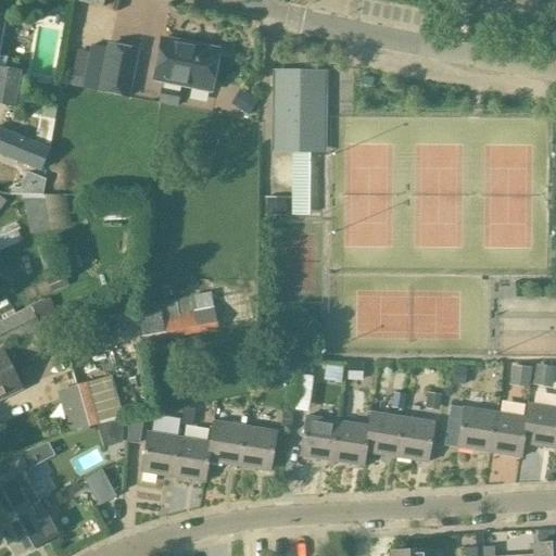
[(22,71),(20,71),(0,66),(0,49),(5,17),(0,16),(0,104),(15,108),(22,71)]
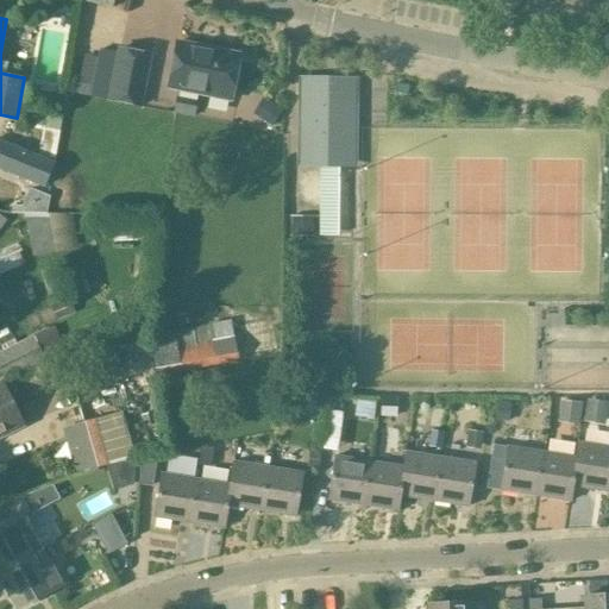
[(232,100),(240,56),(177,43),(169,88),(232,100)]
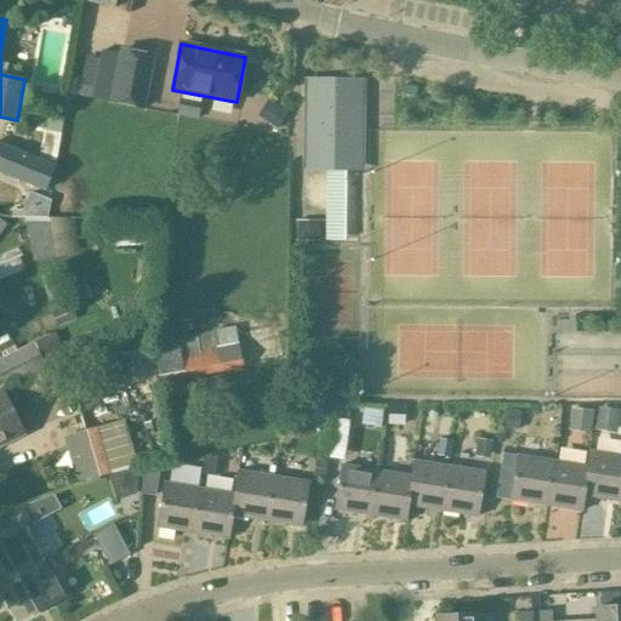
[(143,109),(154,57),(123,51),(113,103),(143,109)]
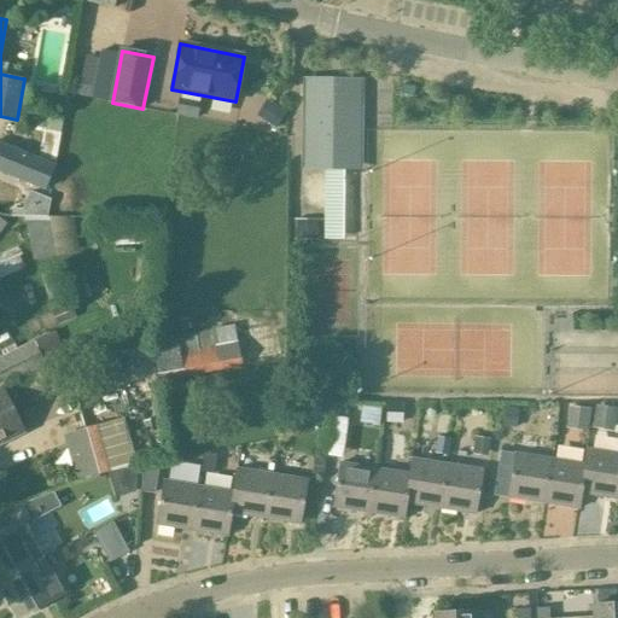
[(305,83),(305,100),(305,165),(359,165),(359,83),(305,83)]
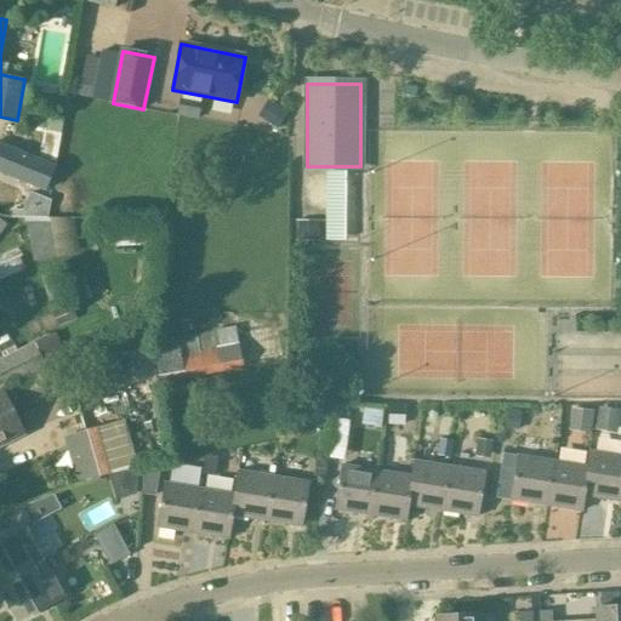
[(0,143),(0,170),(44,188),(53,166),(0,143)]
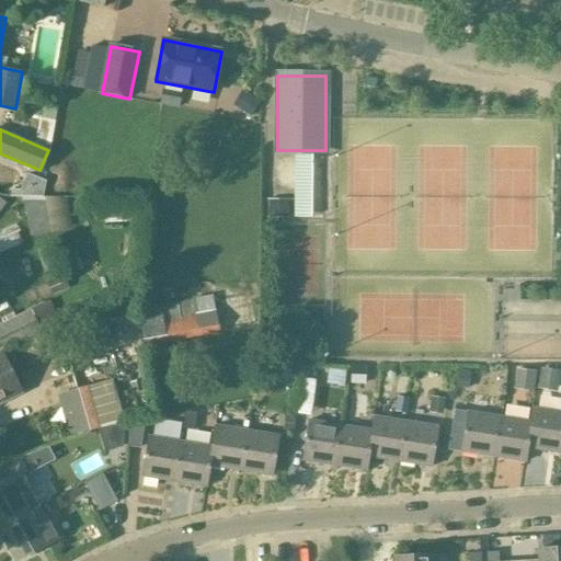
[(296,153),(295,215),(311,215),(313,153),(296,153)]
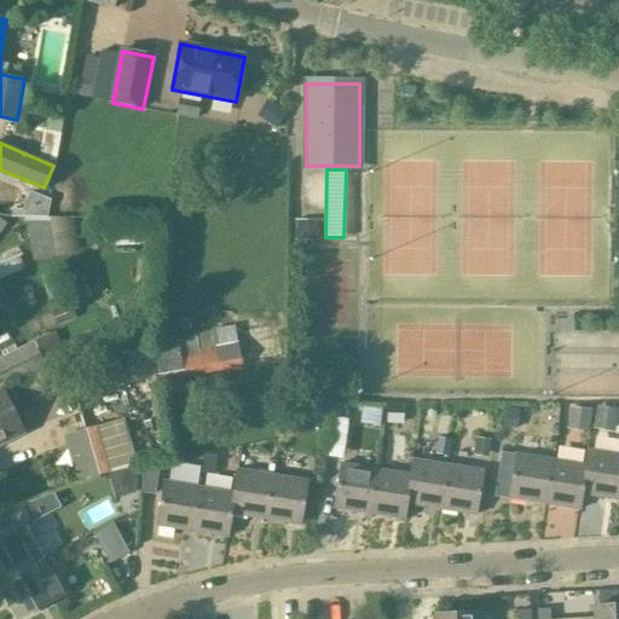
[(48,221),(28,223),(30,256),(77,254),(76,215),(47,217),(48,221)]
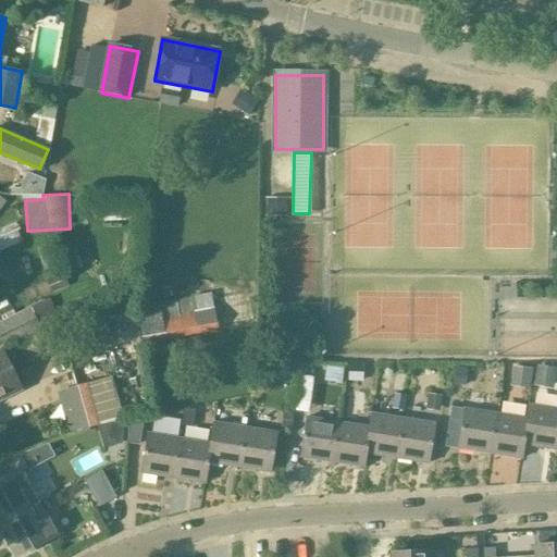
[(69,348),(50,298),(31,307),(0,322),(0,337),(5,348),(15,344),(26,364),(50,355),(69,348)]
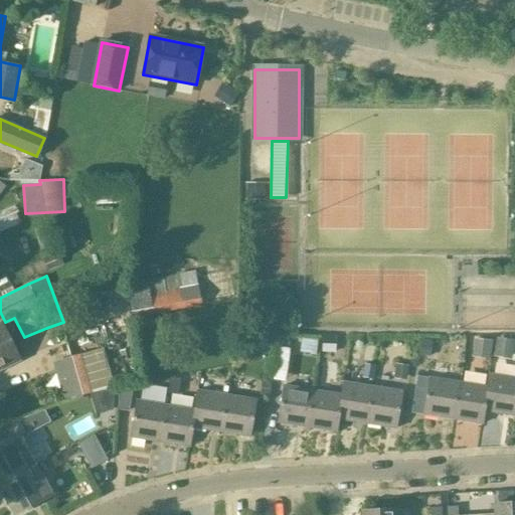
[(201,306),(197,284),(132,296),(137,318),(201,306)]
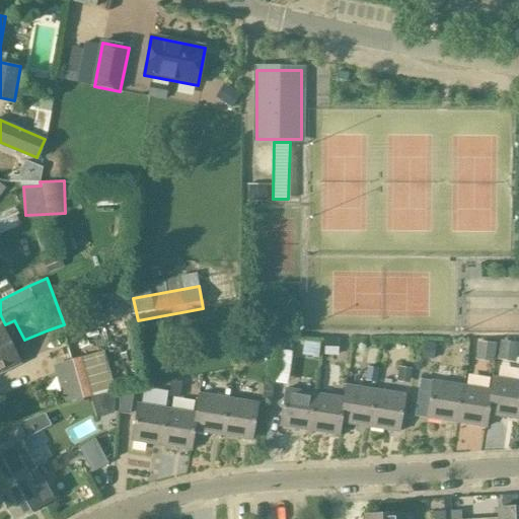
[(0,372),(19,363),(1,324),(0,324),(0,372)]
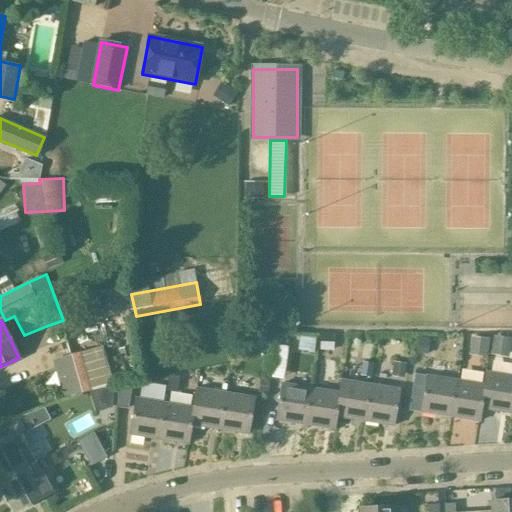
[(487,362),(489,336),(468,335),(465,368),(476,369),(477,361),(487,362)]
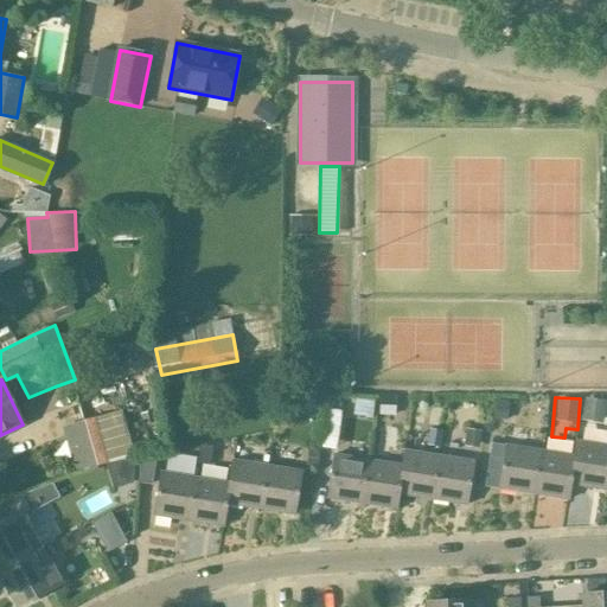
[(604,420),(605,398),(582,397),(581,419),(604,420)]
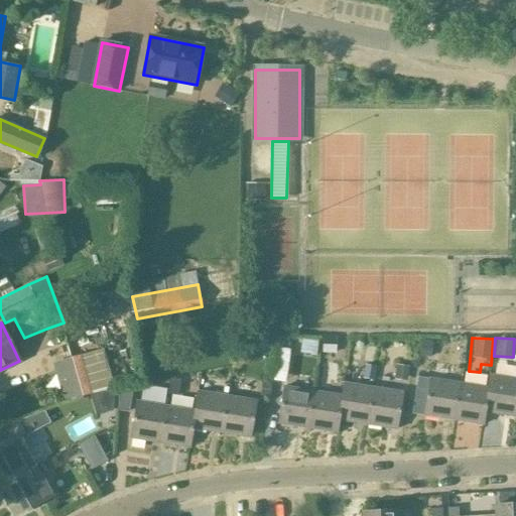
[(62,399),(114,386),(104,348),(52,361),(62,399)]
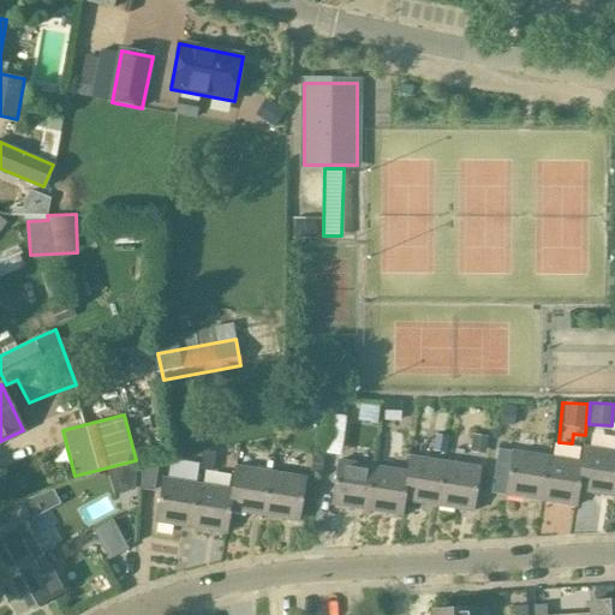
[(614,448),(584,445),(581,461),(577,488),(578,488),(613,494),(614,475),(614,448)]
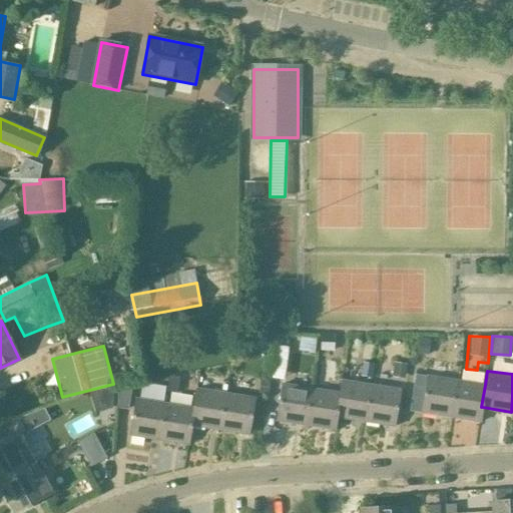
[(409,410),(451,417),(457,380),(416,374),(409,410)]
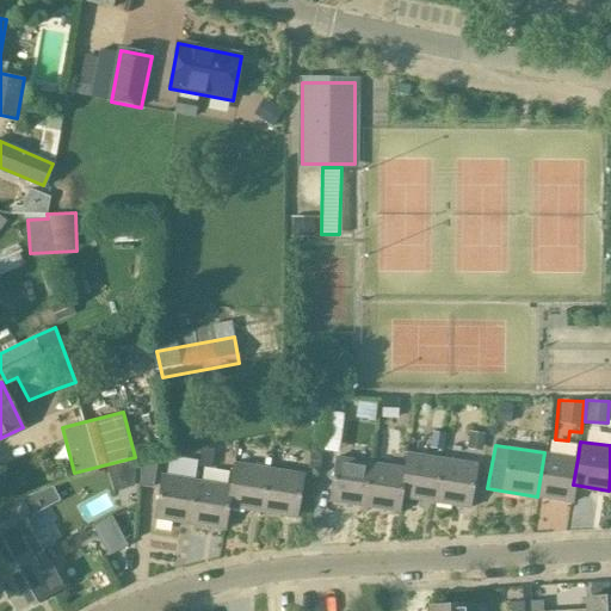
[(399,498),(400,498),(433,504),(440,458),(406,452),(403,469),(399,498)]
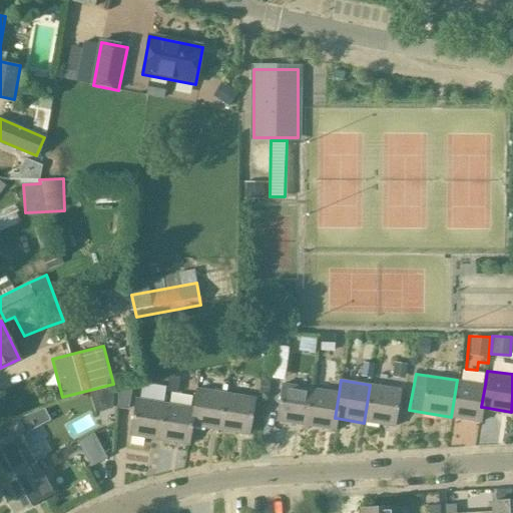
[(480,422),(482,407),(481,407),(485,385),(457,380),(451,417),(480,422)]
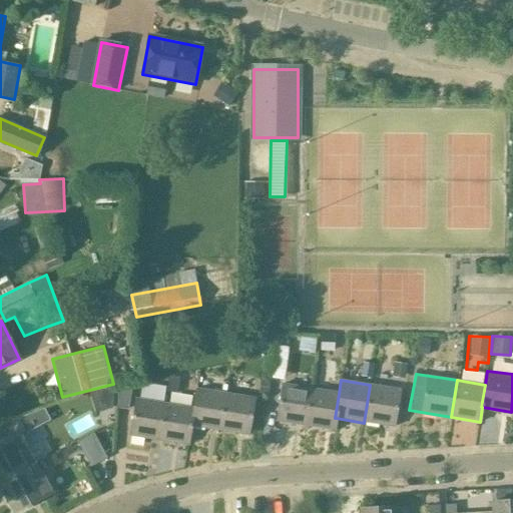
[(276,421),(305,426),(311,389),(282,384),(276,421)]
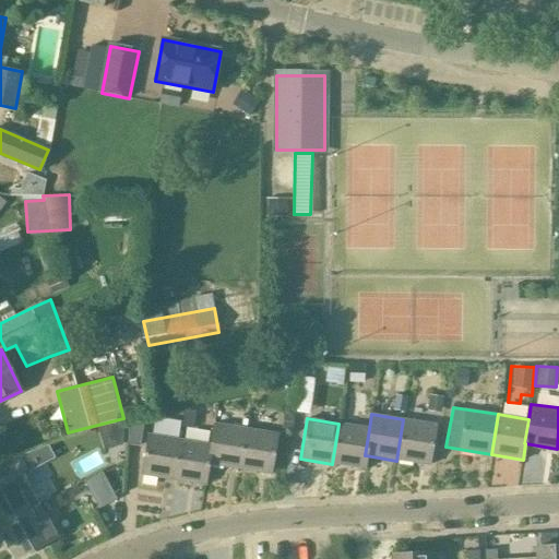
[(433,425),(403,419),(396,461),(427,465),(433,425)]
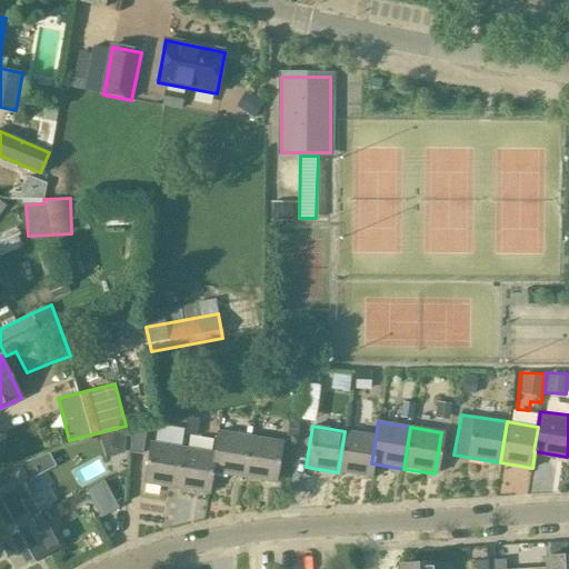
[(210,471),(211,471),(243,476),(250,436),(217,430),(213,451),(210,471)]
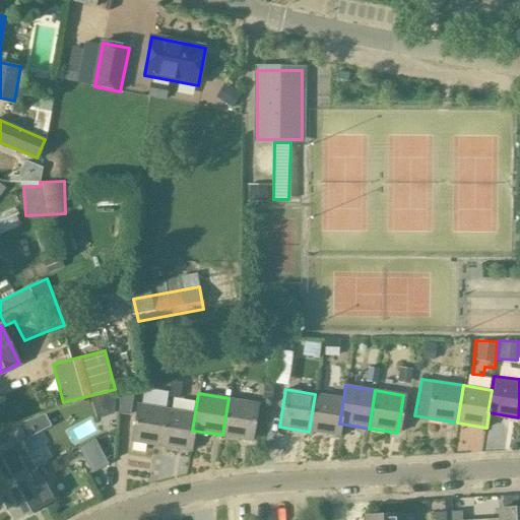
[(337,436),(340,424),(339,424),(343,399),(315,394),(309,432),(337,436)]
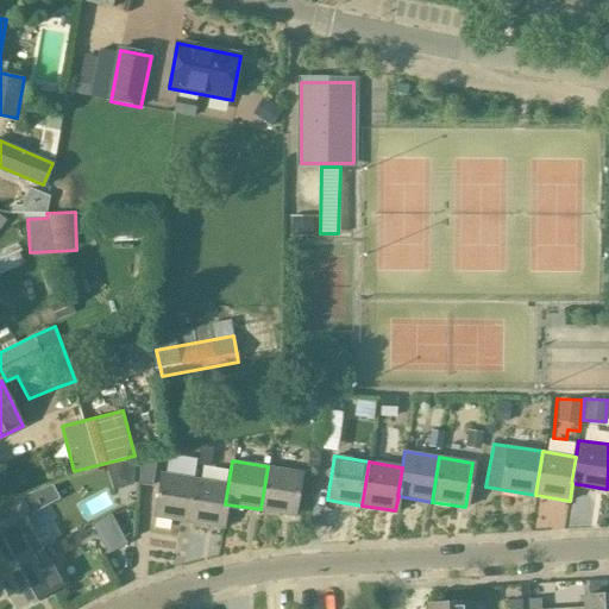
[(301,471),(268,466),(261,509),(294,515),(301,471)]
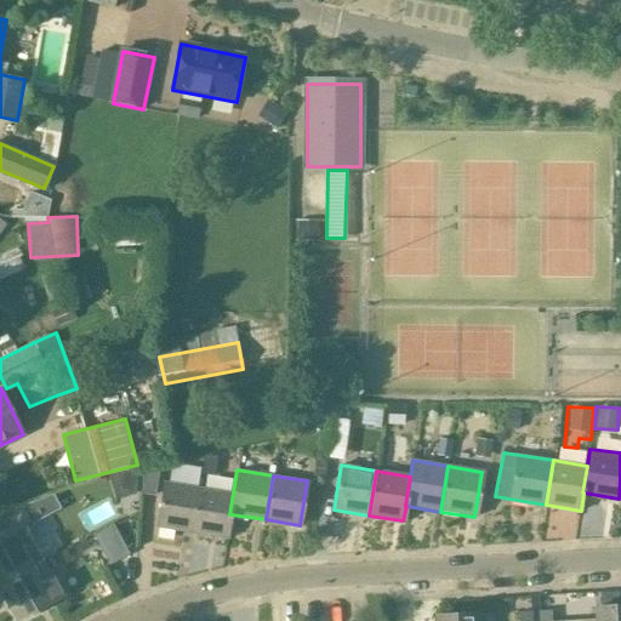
[(157,528),(192,533),(199,488),(164,482),(157,528)]
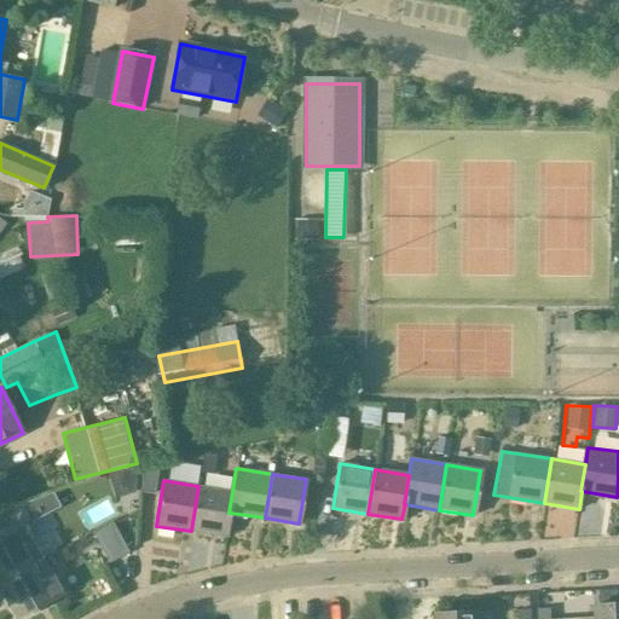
[(232,491),(198,486),(191,531),(226,537),(230,513),(229,513),(232,491)]
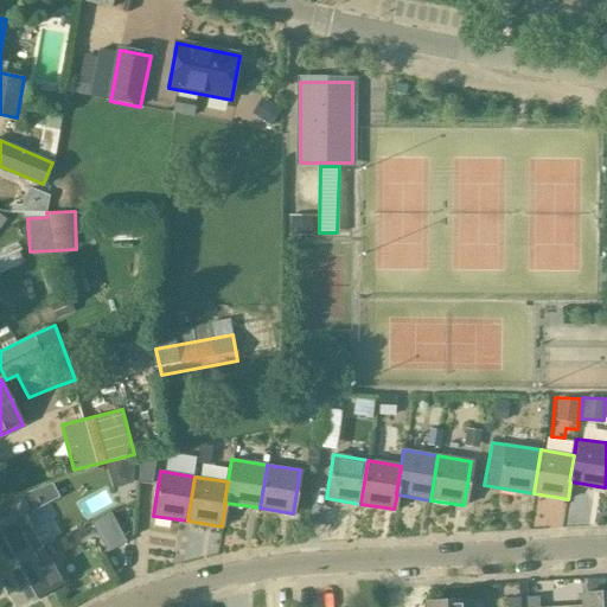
[(59,498),(52,484),(20,496),(31,513),(59,498)]
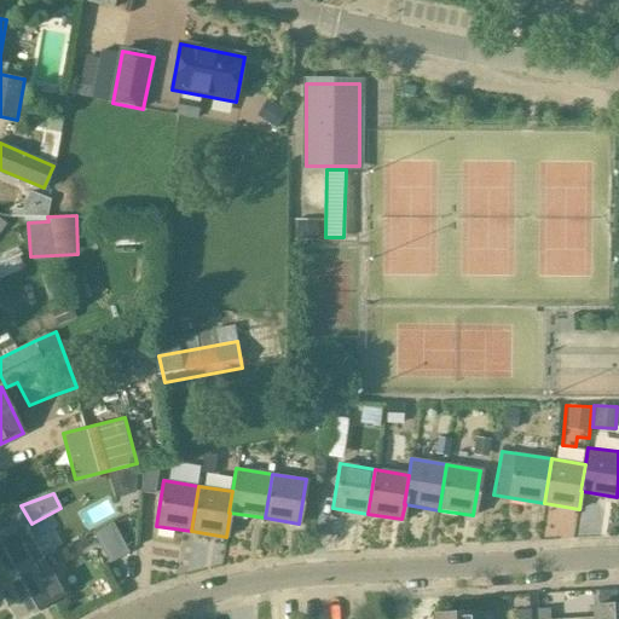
[(0,582),(44,559),(23,521),(0,533),(0,582)]
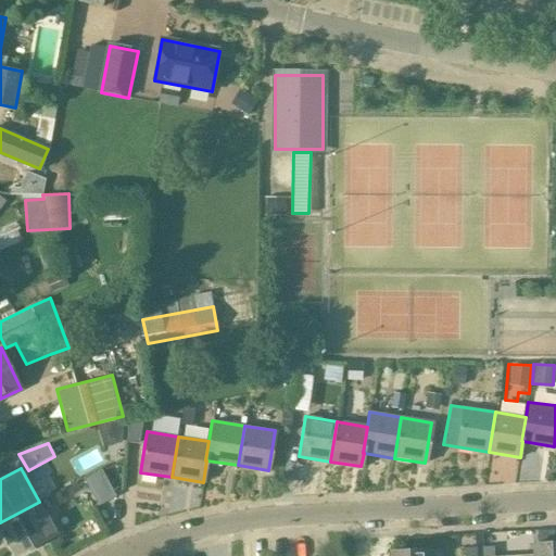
[(121,495),(111,476),(106,478),(102,470),(85,479),(99,506),(121,495)]
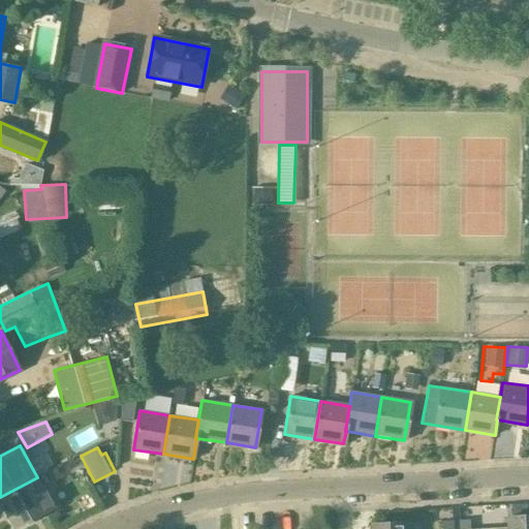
[(37,477),(0,497),(0,502),(13,528),(54,507),(37,477)]
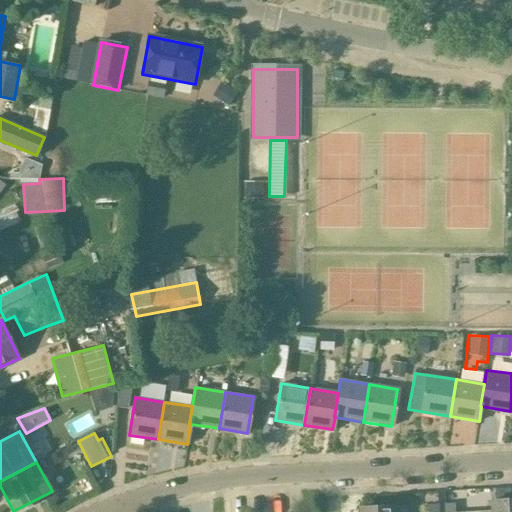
[(511,511),(511,499),(489,501),(489,511),(472,511),(511,511)]
